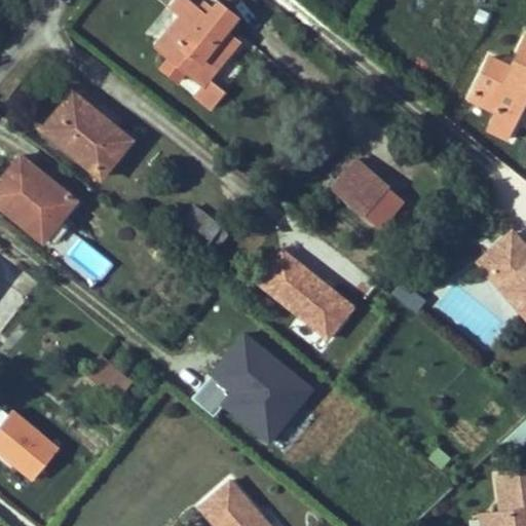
[(224,32),(237,16),(218,1),(213,8),(205,16),(198,10),(185,0),(184,1),(175,12),(180,16),(158,44),(172,55),(162,67),(179,80),(188,69),(204,82),(207,79),(216,69),(211,65),(222,50),(227,54),(237,42),(224,32)]
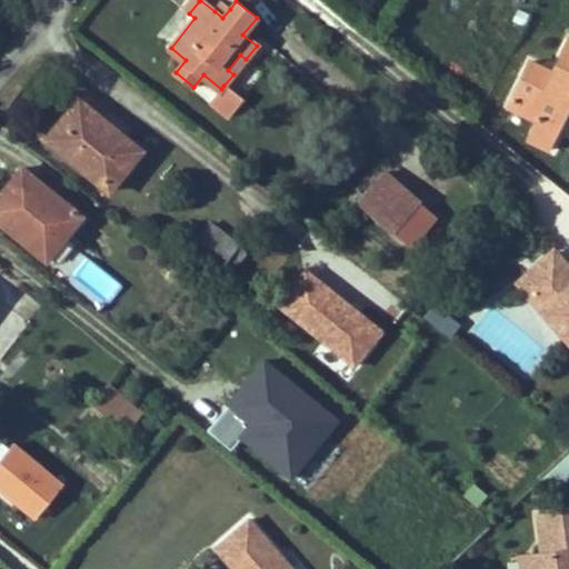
[(189,13),(199,1),(198,0),(191,0),(185,9),(189,13)]
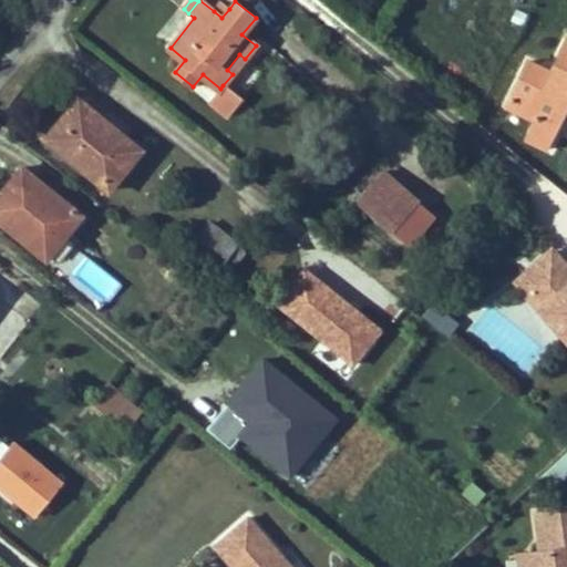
[(229,9),(220,2),(214,11),(222,18),(229,9)]
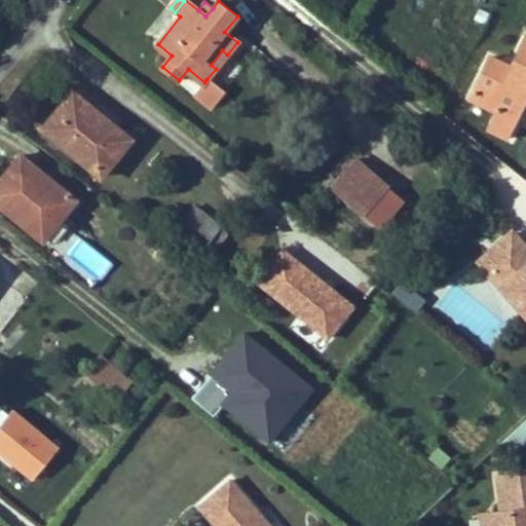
[(525,38),(513,67),(490,57),(470,98),(516,120),(525,98),(525,38)]
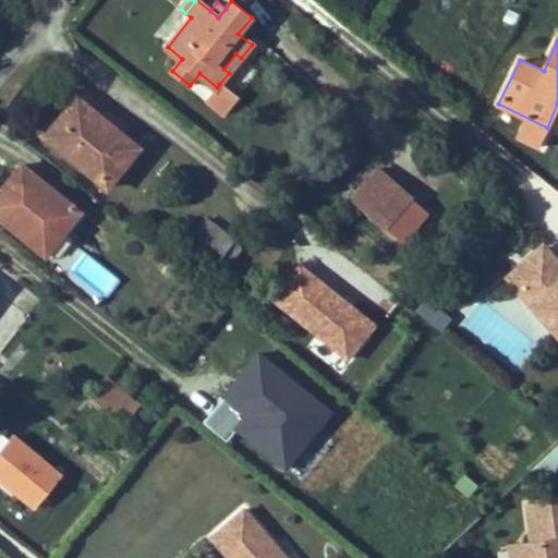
[(229,73),(241,58),(235,53),(223,69),(229,73)]
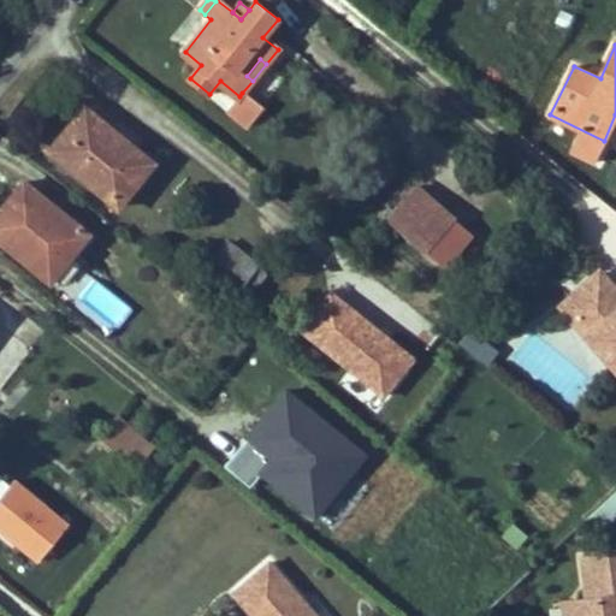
[(262,108),(242,93),(240,96),(229,110),(249,125),(262,108)]
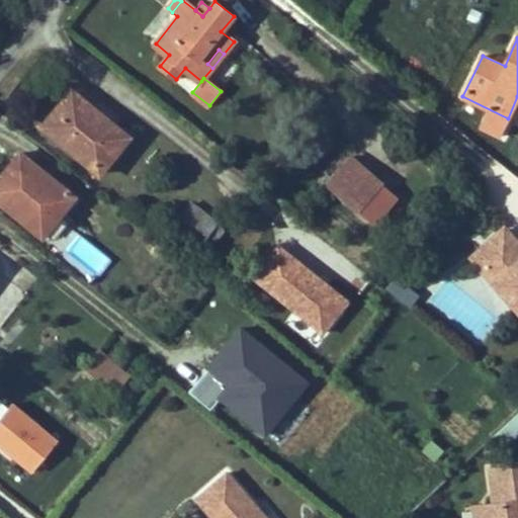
[(91,106),(72,90),(69,94),(88,110),(91,106)]
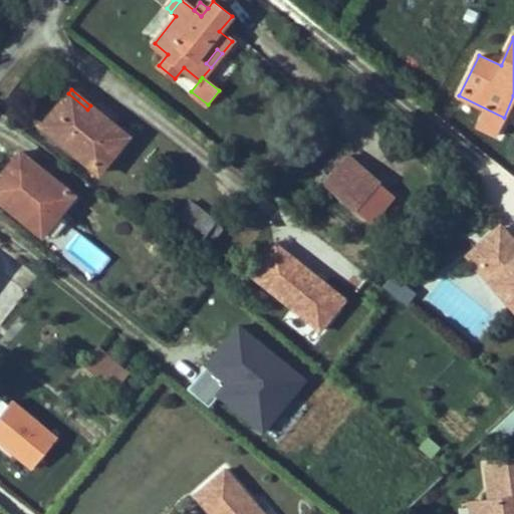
[(129,136),(90,105),(87,109),(68,93),(42,125),(98,172),(111,156),(121,145),(129,136)]
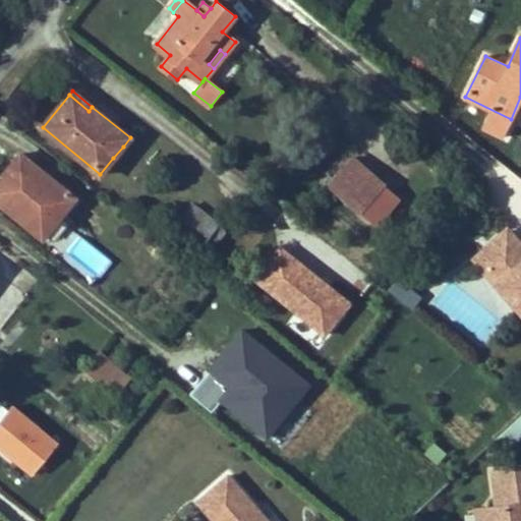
[(117,161),(127,150),(123,147),(113,158),(117,161)]
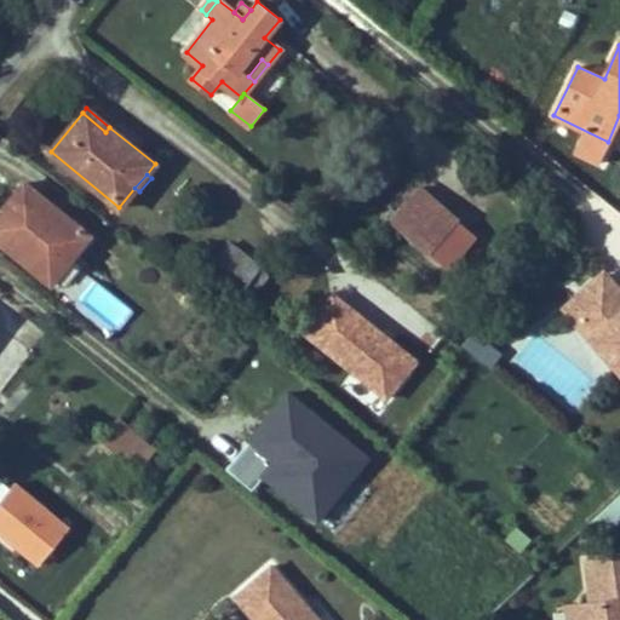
[(0,241),(51,283),(91,235),(24,182),(0,212),(0,241)]
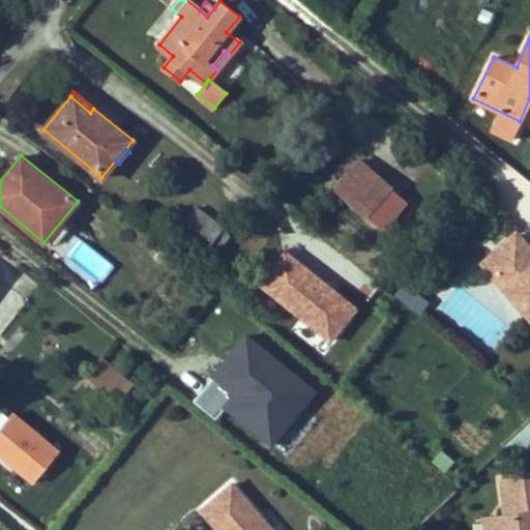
[(390,187),(359,160),(335,188),(366,215),(390,187)]
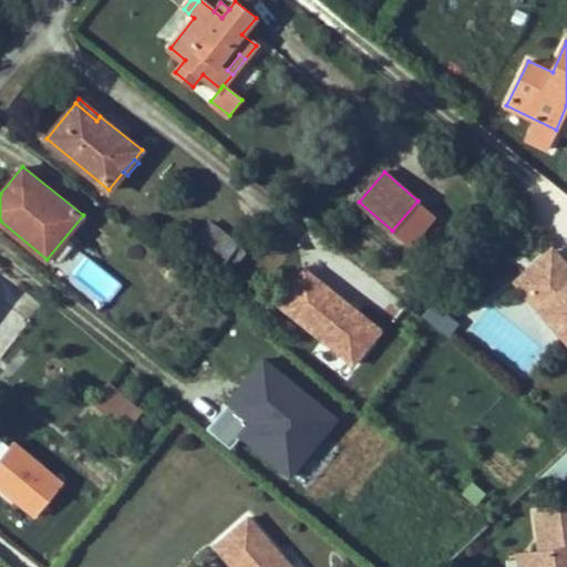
[(245,253),(208,224),(188,248),(225,277),(245,253)]
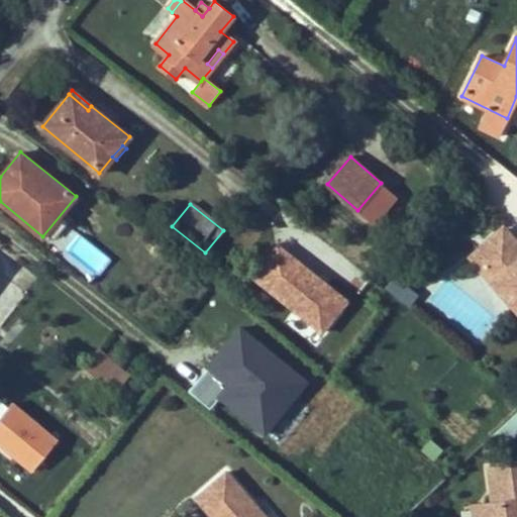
[(516,251),(511,245),(516,240),(501,229),(470,257),(481,269),(492,259),(504,272),(499,277),(516,296),(516,251)]
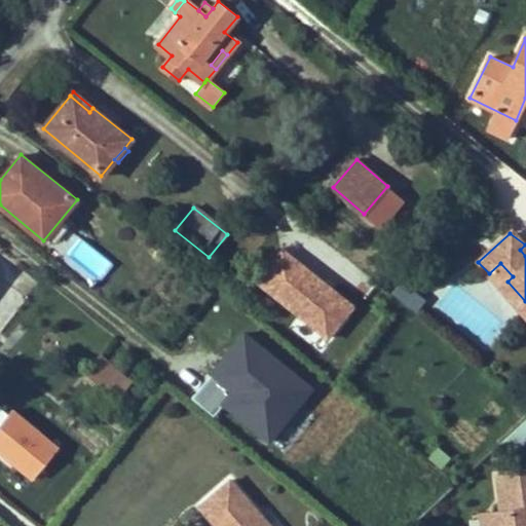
[(284,250),(252,288),(325,348),(357,310),(284,250)]
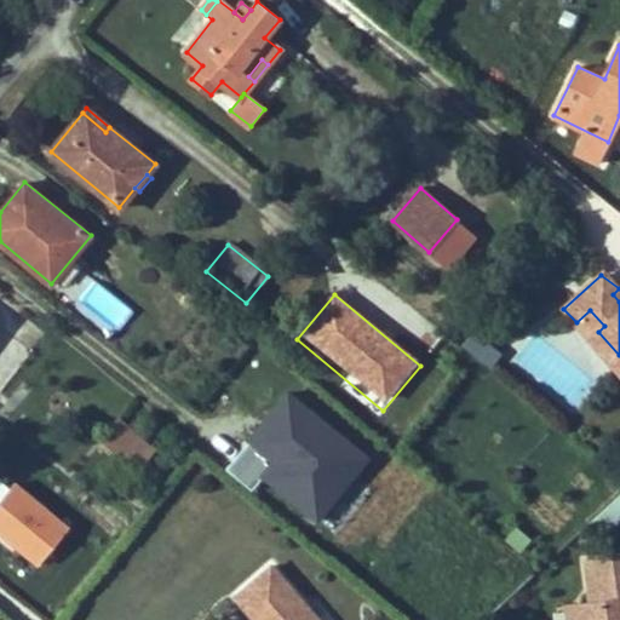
[(604,326),(590,310),(577,322),(619,371),(619,355),(598,332),(604,326)]
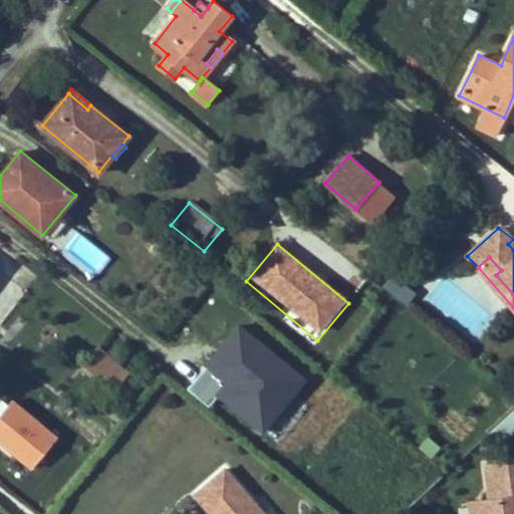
[(388,280),(382,295),(410,304),(415,289),(388,280)]
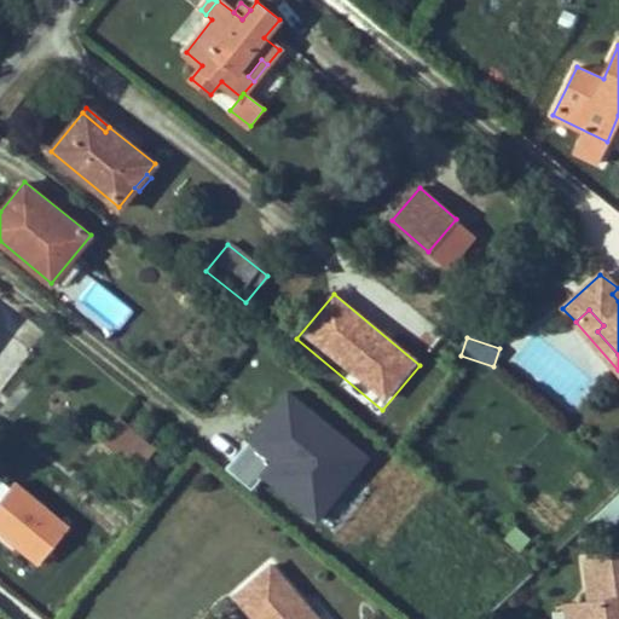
[(252,490),(264,475),(317,519),(368,457),(288,392),(267,416),(277,424),(267,437),(258,429),(226,468),(252,490)]
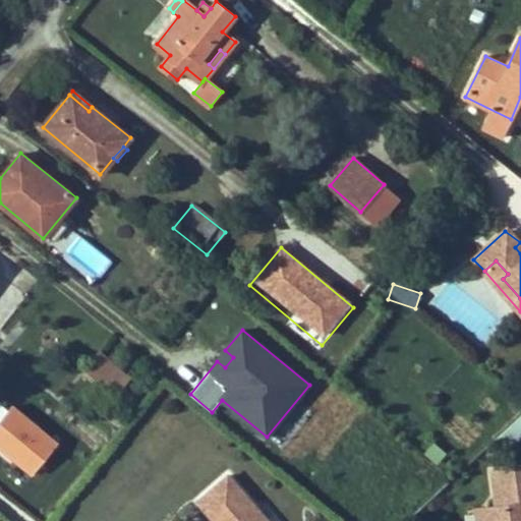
[(233,357),(225,350),(217,361),(225,367),(233,357)]
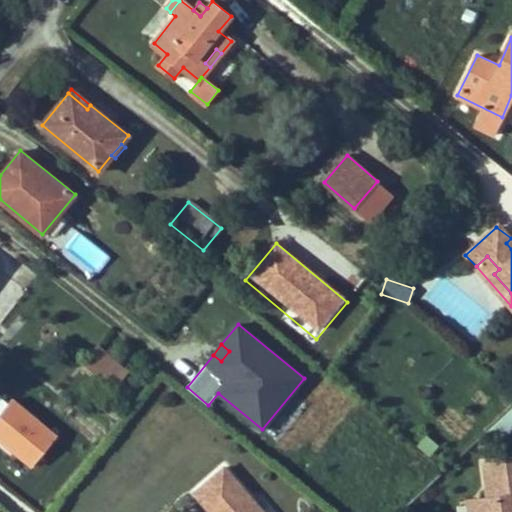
[(127,373),(97,346),(82,362),(113,389),(127,373)]
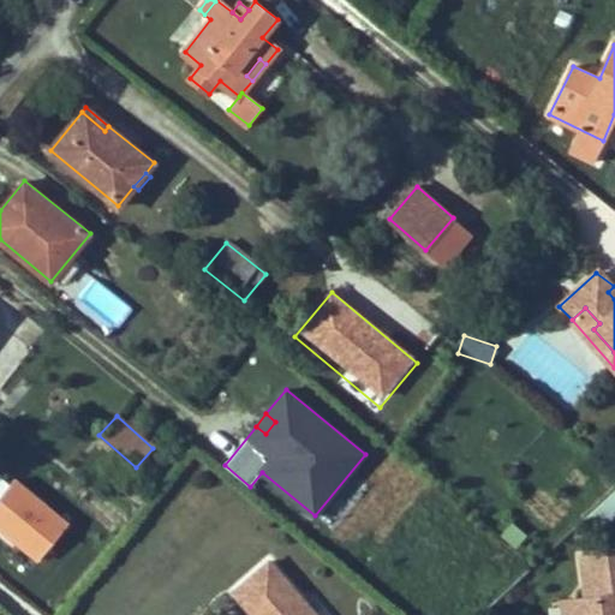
[(0,496),(11,484),(0,475),(0,496)]
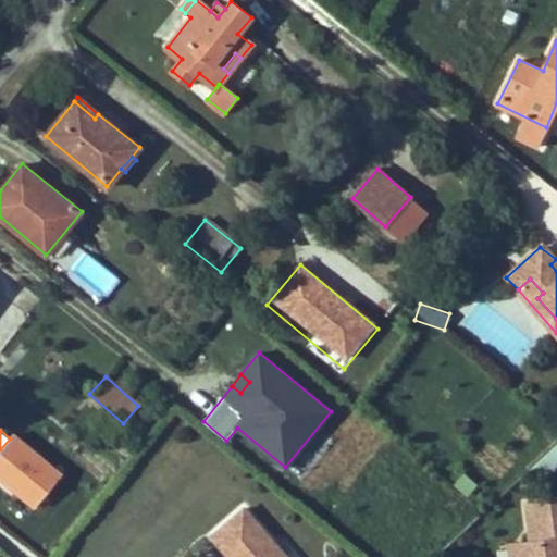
[(0,478),(36,507),(63,474),(13,434),(10,438),(0,449),(0,478)]
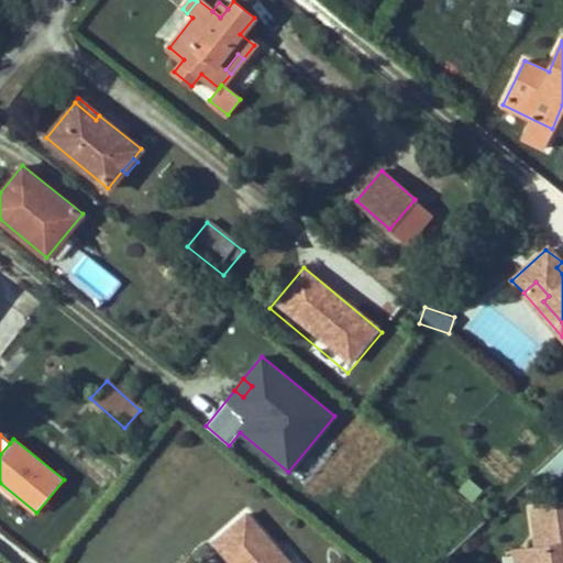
[(562,562),(562,504),(531,509),(537,547),(527,548),(528,562),(562,562)]
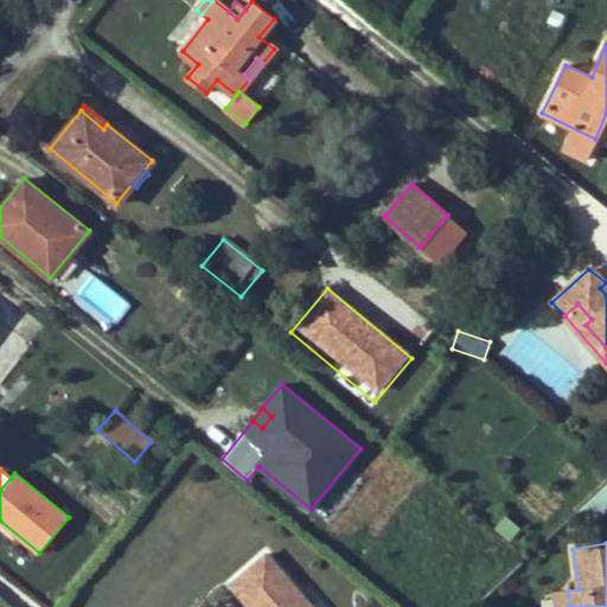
[(311,606),(266,554),(230,585),(249,606),(311,606)]
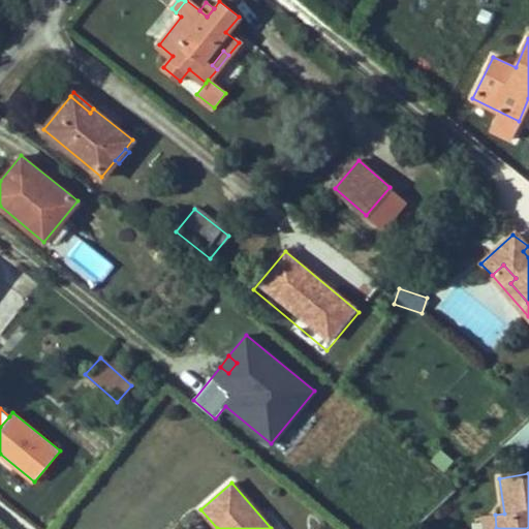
[(485,528),(496,528),(495,515),(483,517),(485,528)]
